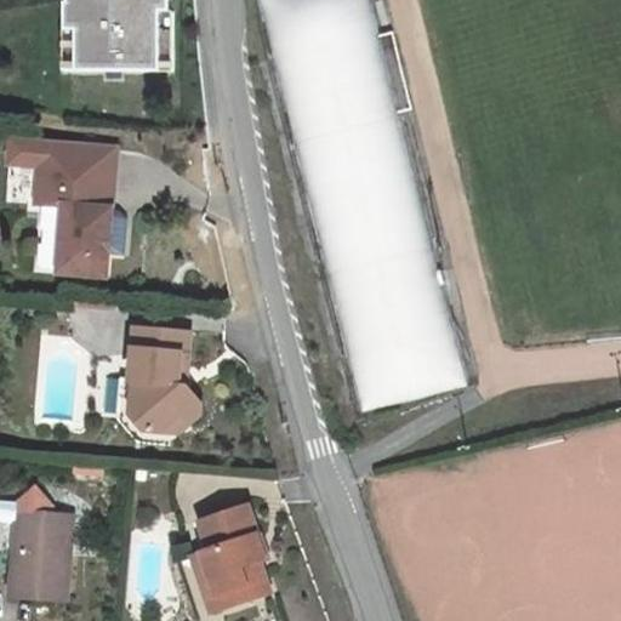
[(70,0),(72,29),(83,30),(83,70),(160,73),(161,10),(175,10),(174,0),(70,0)]
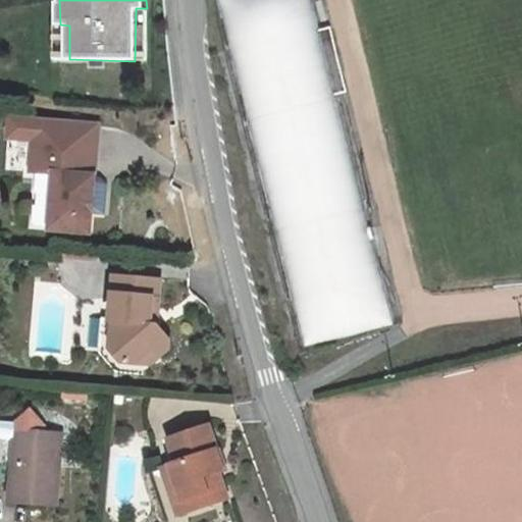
[(302,344),(387,324),(314,0),(219,0),(225,25),(251,19),(271,107),(249,111),(302,344)]
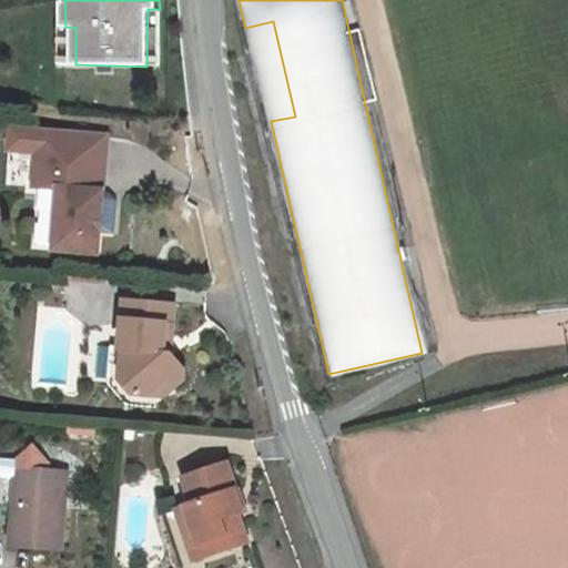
[(160,66),(160,9),(148,9),(146,67),(160,66)]
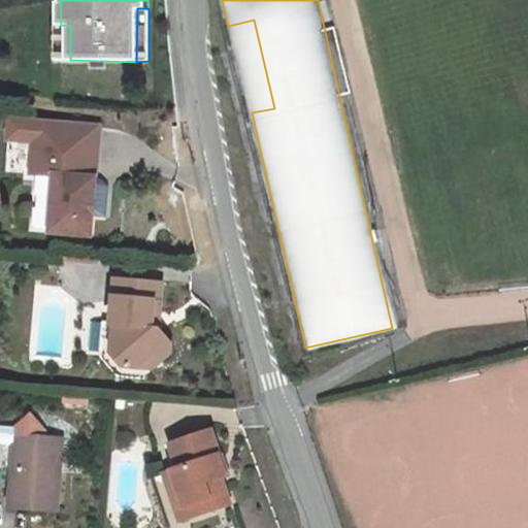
[(70,26),(61,25),(61,60),(70,60),(70,26)]
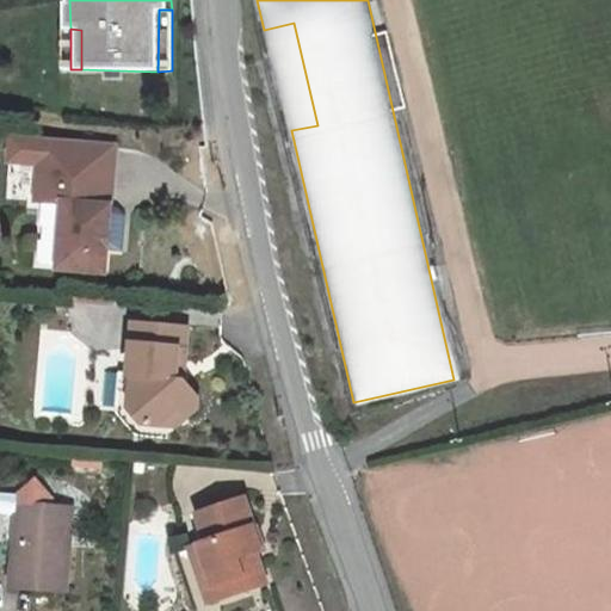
[(111,167),(111,168),(113,168),(116,143),(12,135),(10,162),(38,165),(36,201),(63,203),(63,202),(66,202),(69,164),(111,167)]
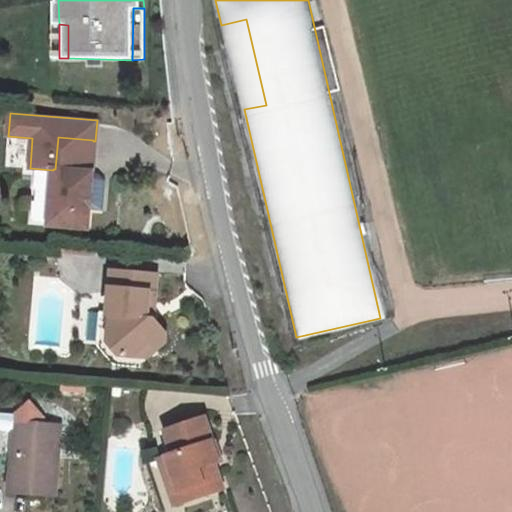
[(53,170),(49,226),(89,229),(90,210),(93,174),(93,172),(90,171),(93,141),(93,140),(58,137),(55,169),(53,169),(53,170)]
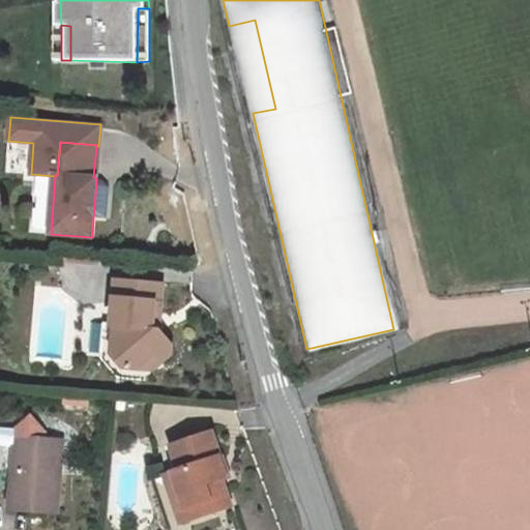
[(102,180),(96,180),(93,217),(107,217),(109,186),(102,180)]
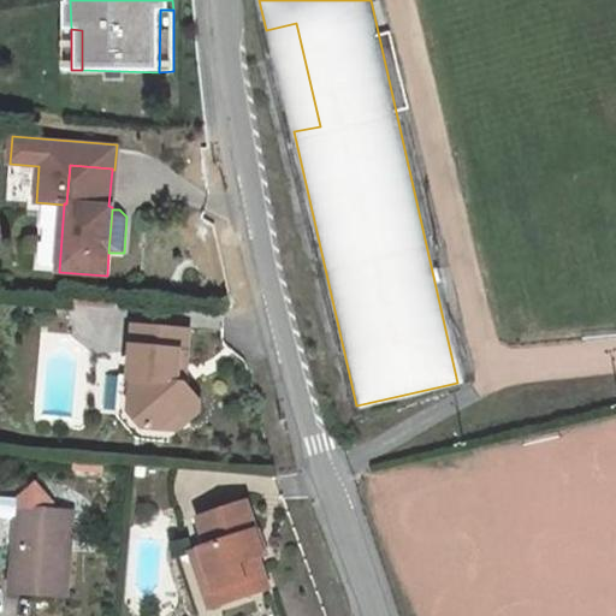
[(112,308),(113,302),(76,298),(75,306),(112,308)]
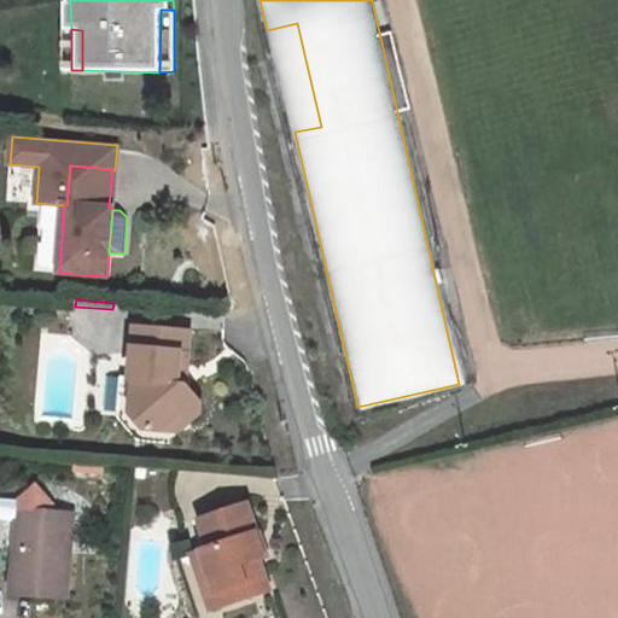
[(121,375),(118,419),(138,442),(162,443),(202,412),(202,402),(187,384),(180,384),(181,365),(188,365),(191,331),(135,326),(130,377),(121,375)]
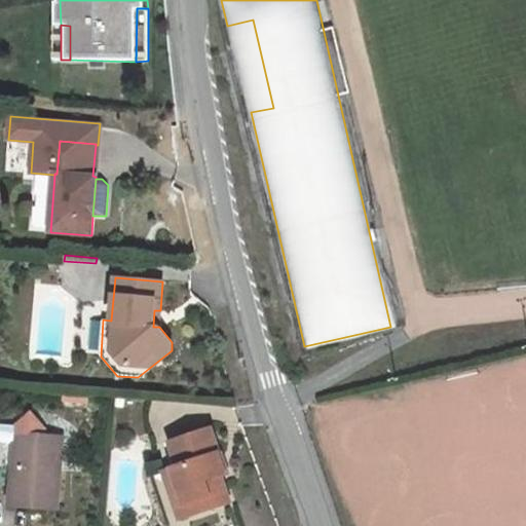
[(218,452),(219,452),(211,427),(170,442),(178,465),(164,472),(181,521),(231,503),(221,476),(225,475),(218,452)]
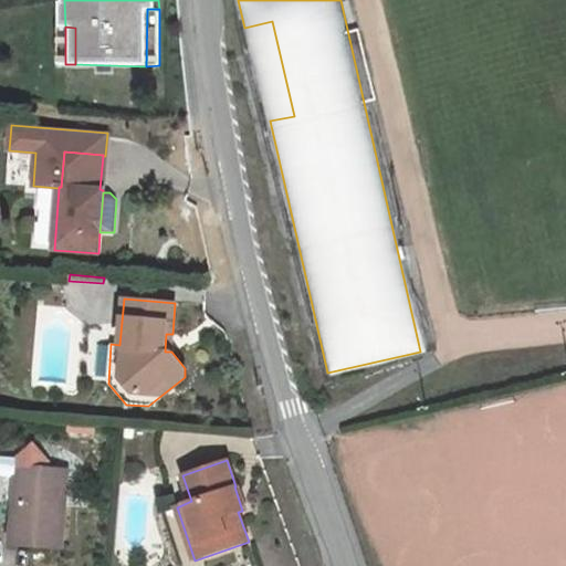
[(66,470),(18,467),(11,544),(61,548),(66,470)]
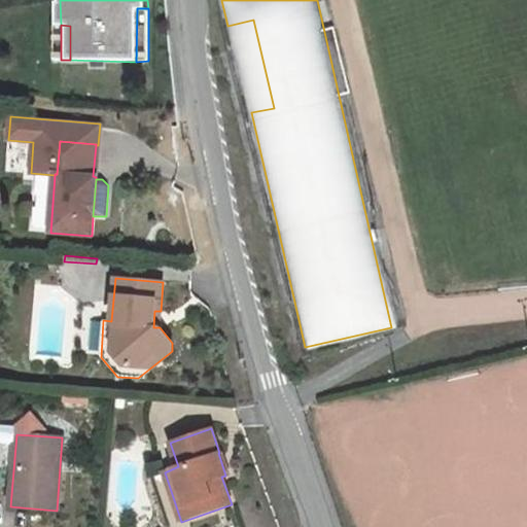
[(75,467),(76,437),(65,436),(64,467),(75,467)]
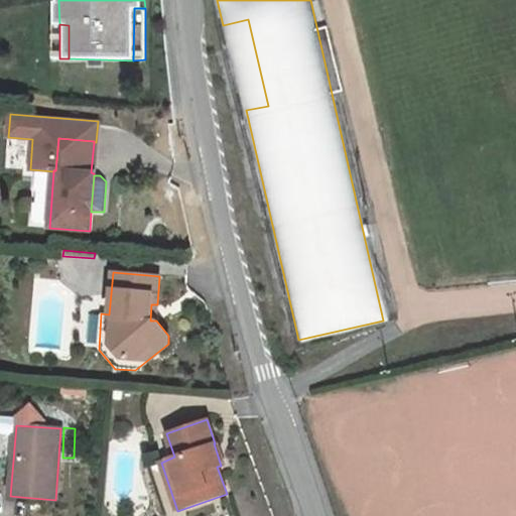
[(151,466),(167,514),(177,511),(161,463),(151,466)]
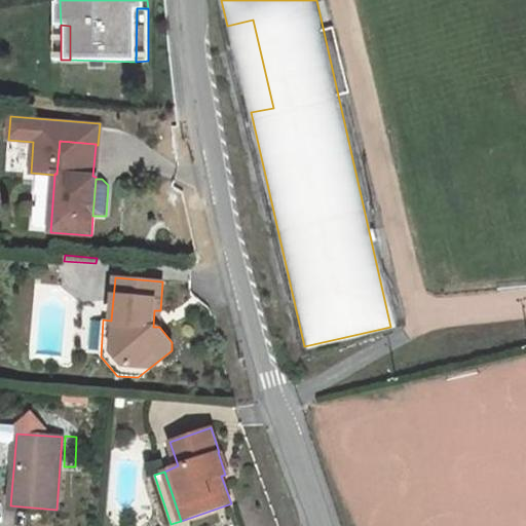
All buildings are outlined.
